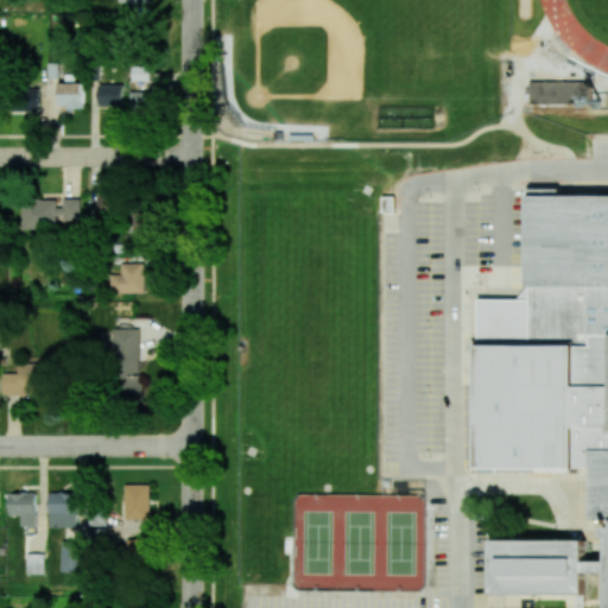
[(151,65),(131,65),(131,81),(152,81),(151,65)]
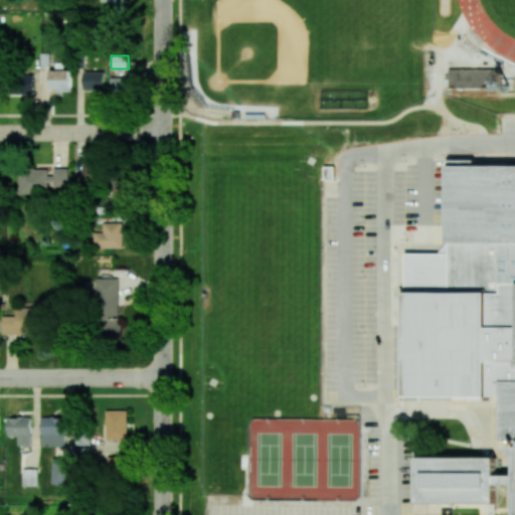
[(450,89),(500,88),(500,68),(449,69),(450,89)]
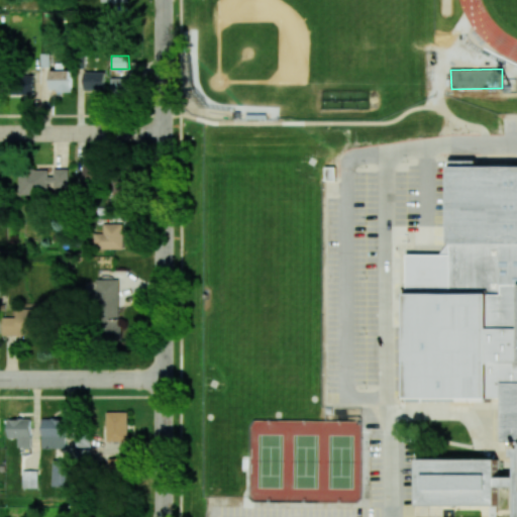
[(71,92),(71,71),(48,70),(48,91),(71,92)]
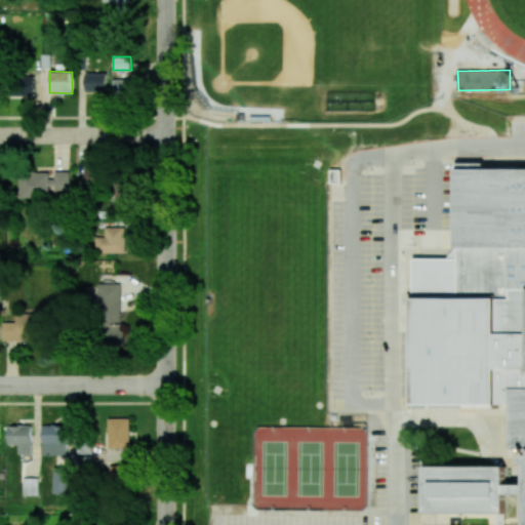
[(33,95),(33,73),(10,73),(11,95),(33,95)]
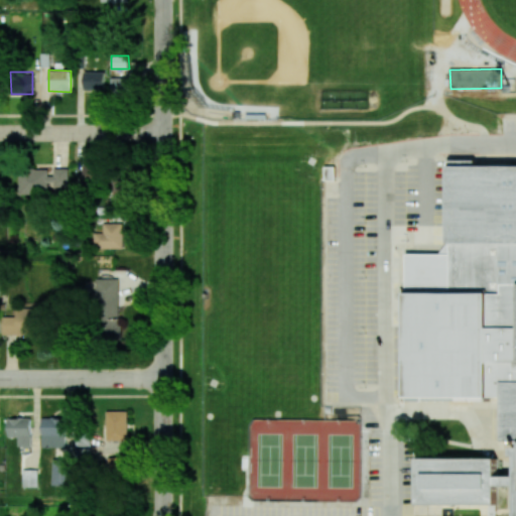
[(104,72),(83,72),(84,92),(104,91),(104,72)]
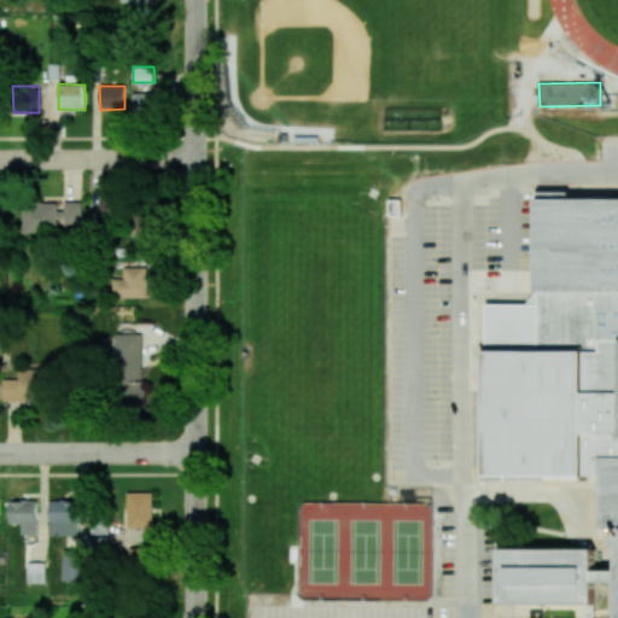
[(156,114),(155,93),(132,93),(133,114),(156,114)]
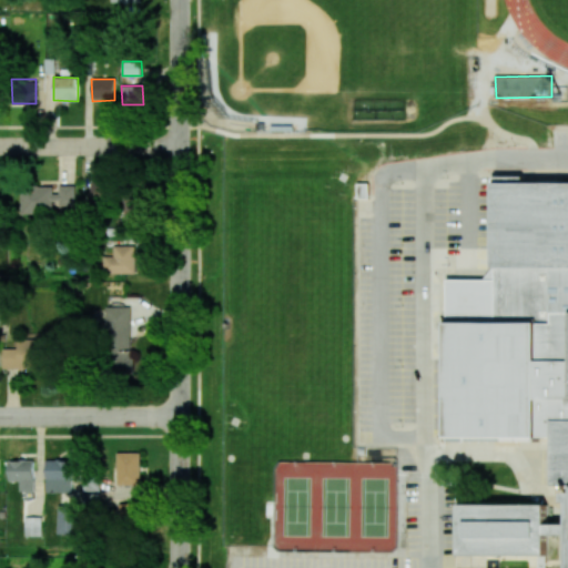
[(75,204),(75,185),(56,186),(20,188),(21,214),(52,213),(52,205),(75,204)]
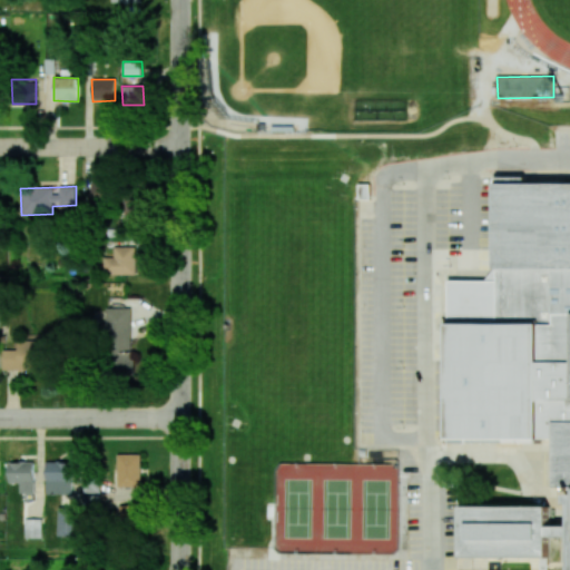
[(495,267),(495,186),(569,186),(569,569),(569,540),(548,540),(548,560),(461,561),(461,510),(548,509),(548,529),(569,529),(569,508),(568,508),(568,489),(554,489),(556,441),(540,441),(540,442),(449,443),(449,282),(485,282),(495,267)]
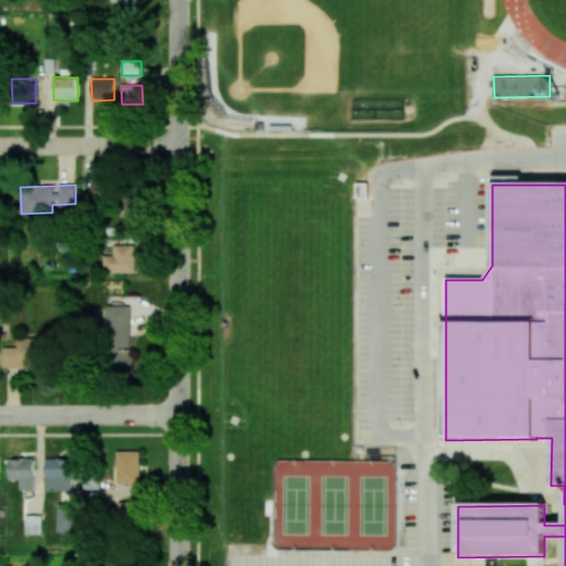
[(117,219),(142,220),(143,198),(118,197),(117,219)]
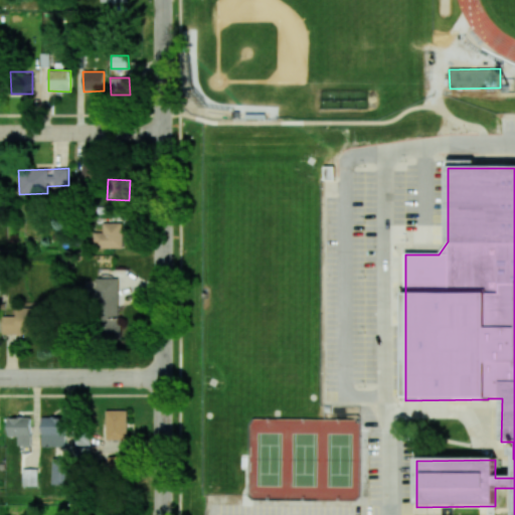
[(123,248),(124,223),(103,222),(103,232),(94,232),(94,247),(123,248)]
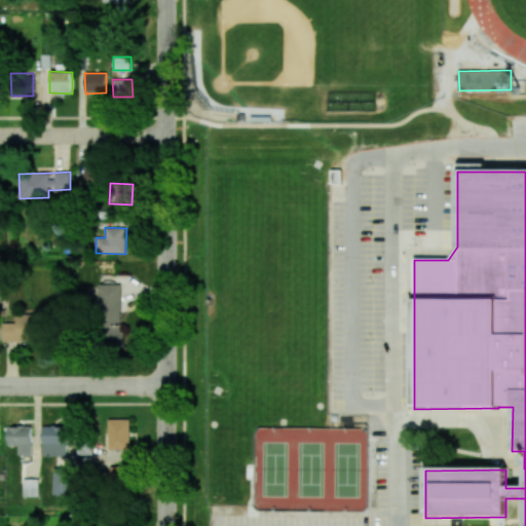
[(100,324),(120,324),(120,285),(99,285),(100,324)]
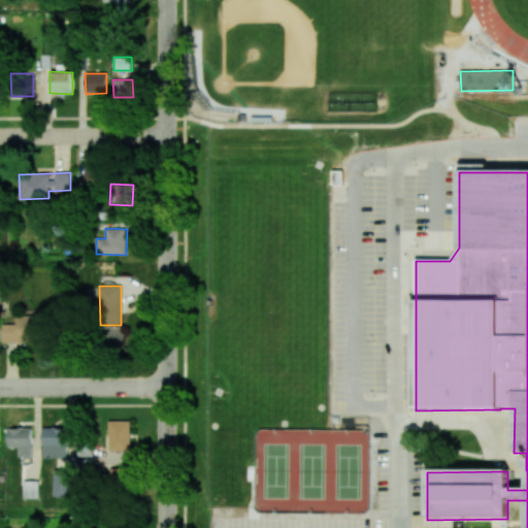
[(2,342),(39,342),(39,316),(17,316),(17,324),(2,324),(2,342)]
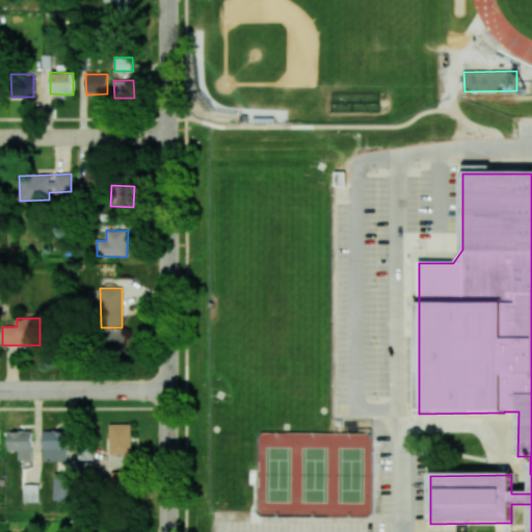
[(125,348),(125,337),(118,338),(118,330),(105,331),(106,349),(125,348)]
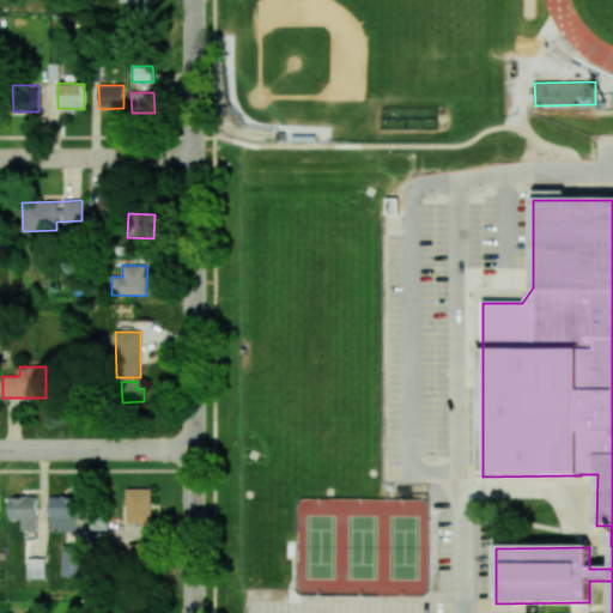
[(126,523),(152,523),(151,489),(126,489),(126,523)]
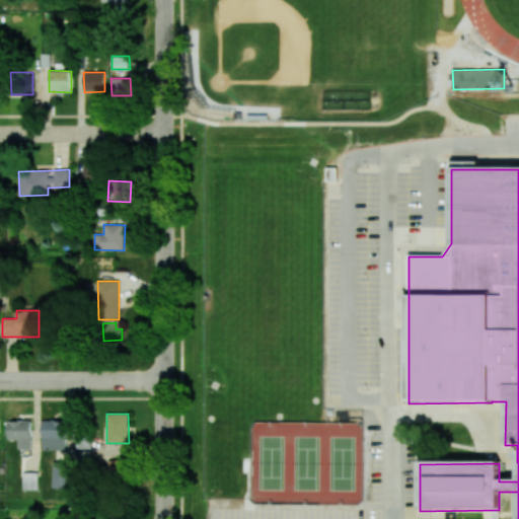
[(43,450),(66,450),(65,420),(42,421),(43,450)]
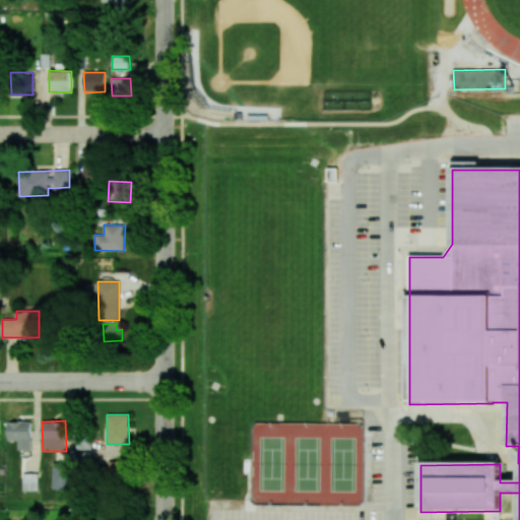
[(30,421),(8,423),(8,441),(17,441),(18,450),(31,450),(30,421)]
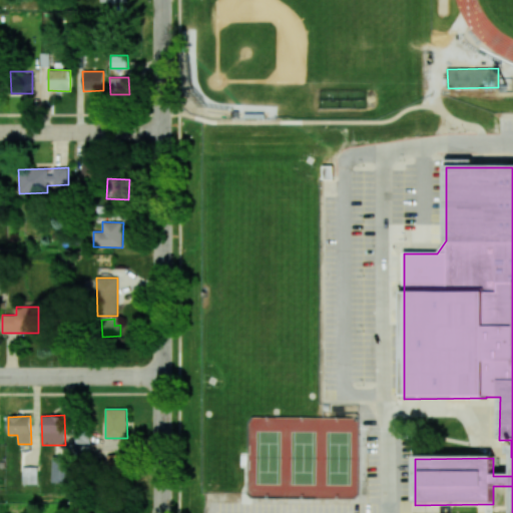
[(74,444),(86,443),(85,429),(74,429),(74,444)]
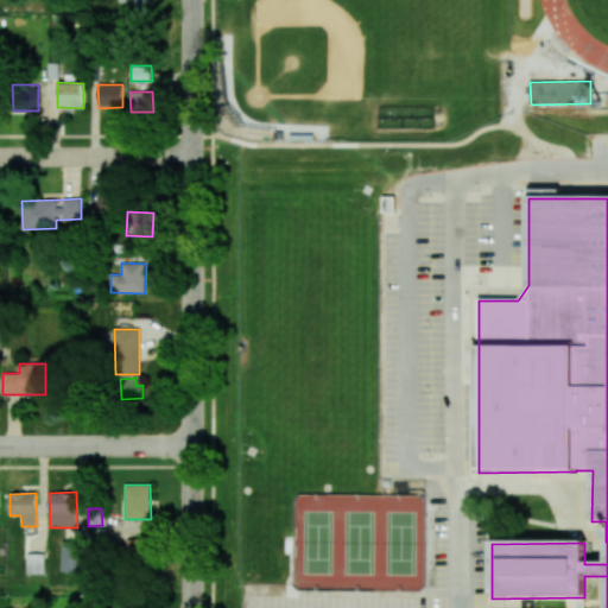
[(83,542),(62,540),(61,571),(83,572),(83,542)]
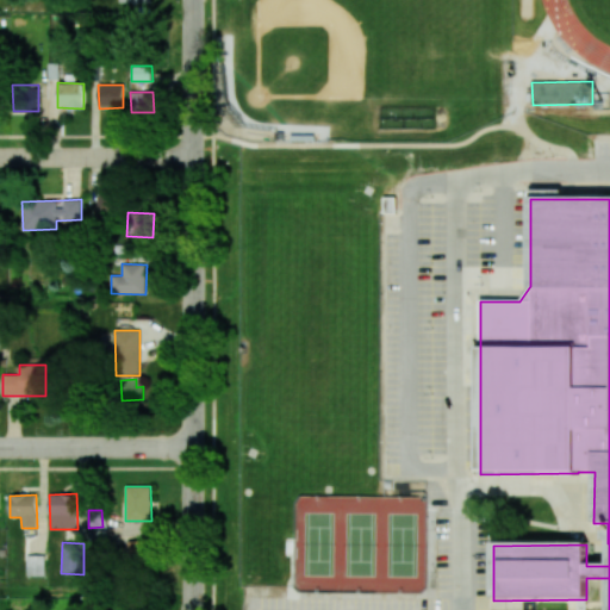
[(44,577),(44,555),(26,555),(26,576),(44,577)]
